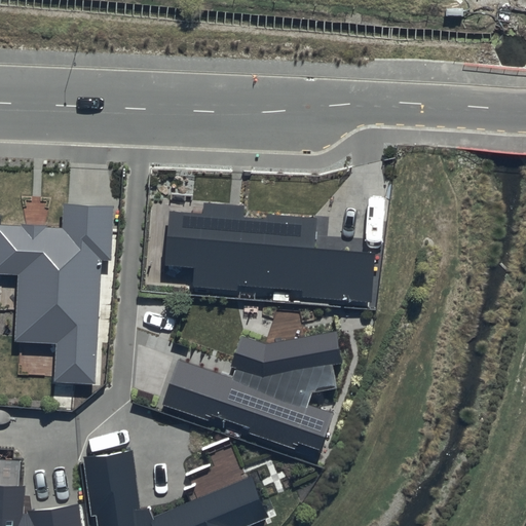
[(98,379),(105,203),(66,201),(64,228),(0,225),(0,267),(22,269),(19,345),(55,347),(54,377),(98,379)]
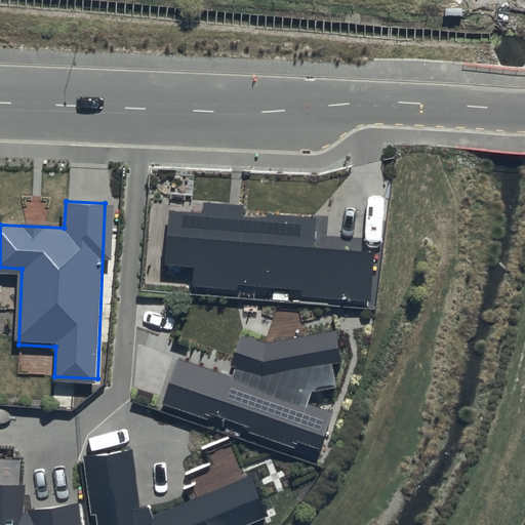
[(166,281),(367,296),(370,255),(309,251),(312,216),(172,206),(166,281)]
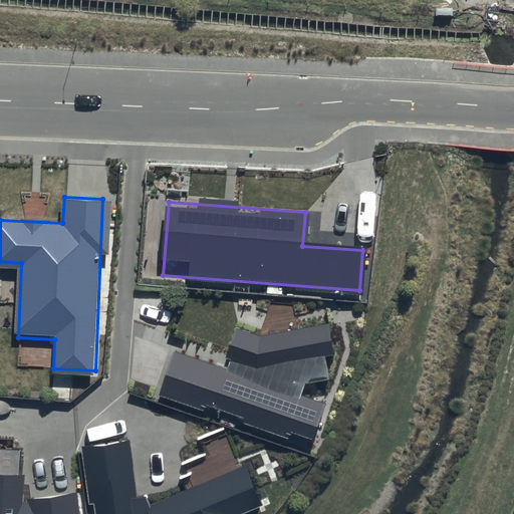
[(159,393),(308,448),(322,411),(298,402),(303,388),(324,383),(334,358),(328,327),(260,339),(238,331),(224,370),(173,352),(159,393)]
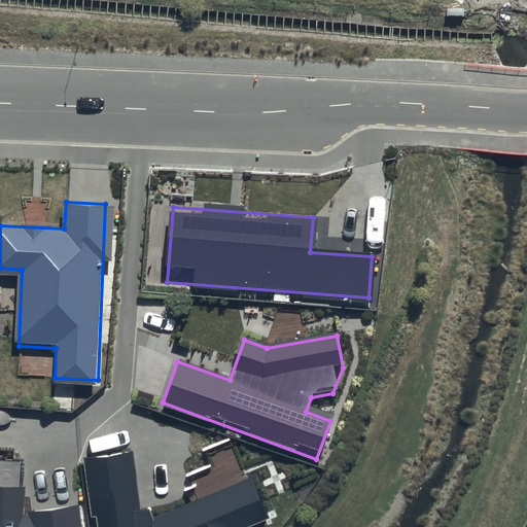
[(128,447),(82,454),(94,526),(242,526),(274,515),(256,470),(140,518),(128,447)]
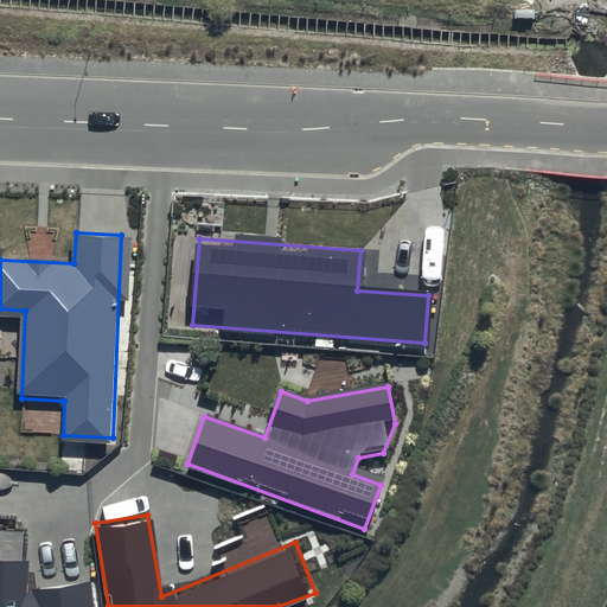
[(29,562),(0,560),(0,606),(96,606),(94,582),(27,592),(29,562)]
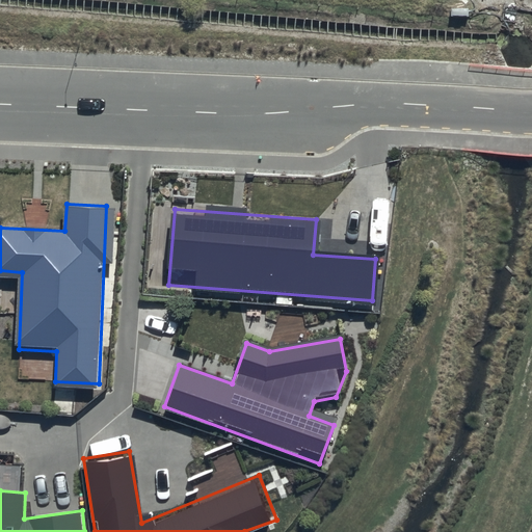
All buildings are outlined.
